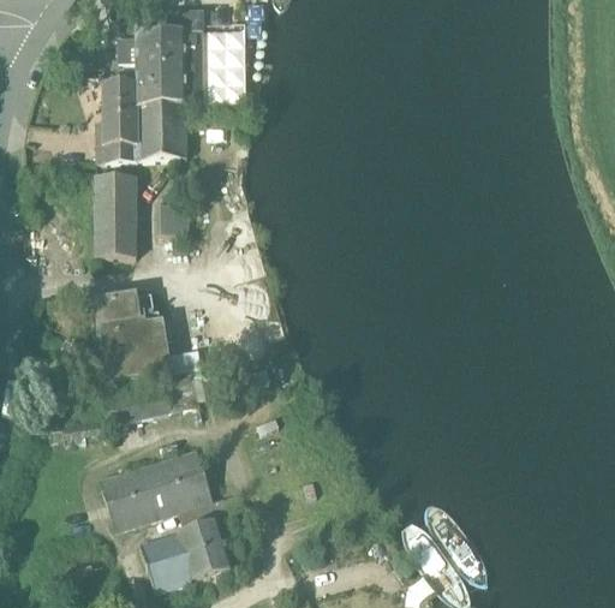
[(136,63),(136,85),(136,113),(180,112),(180,115),(186,115),(185,108),(202,107),(201,15),(154,15),(154,34),(136,35),(136,41),(119,41),(119,63),(136,63)]
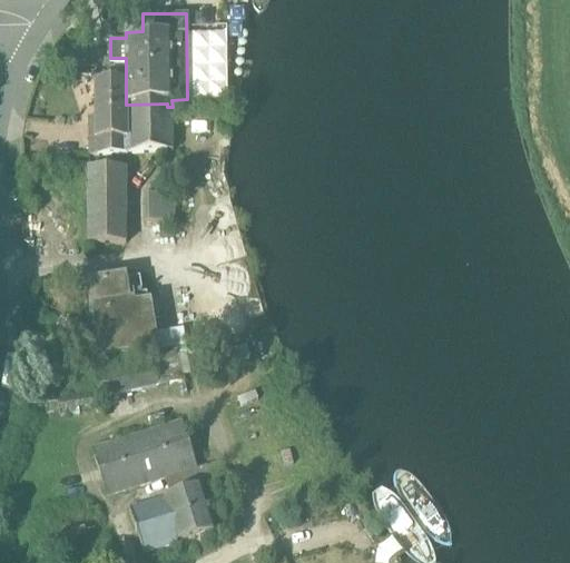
[(96,80),(96,134),(127,134),(126,105),(126,79),(96,80)]
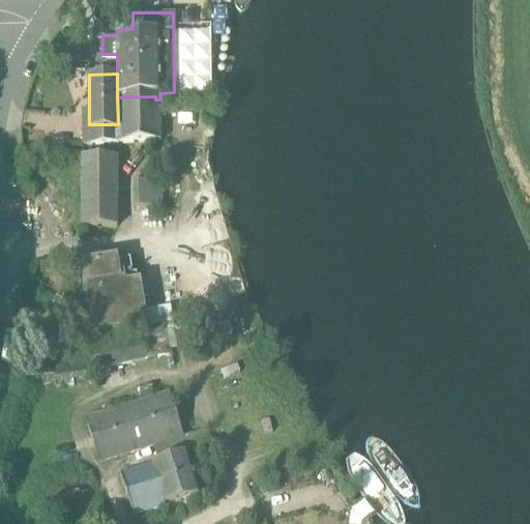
[(155,96),(117,97),(118,124),(118,140),(160,139),(160,99),(155,99),(155,96)]
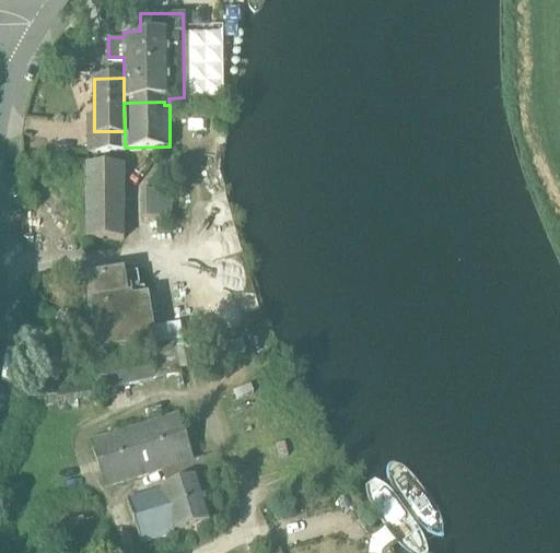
[(125,131),(94,131),(95,148),(125,148),(125,131)]
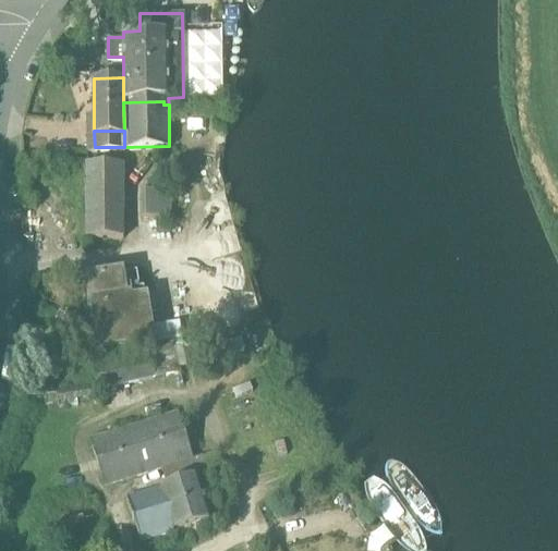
[(86,234),(123,234),(123,162),(86,162),(86,234)]
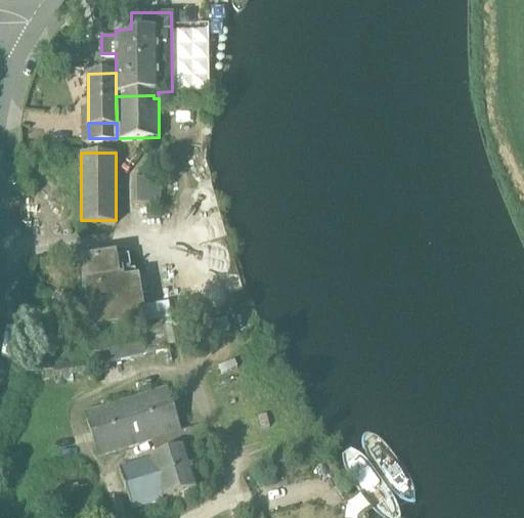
[(95,324),(143,315),(135,267),(131,267),(129,252),(82,260),(84,277),(88,277),(89,285),(88,285),(95,324)]
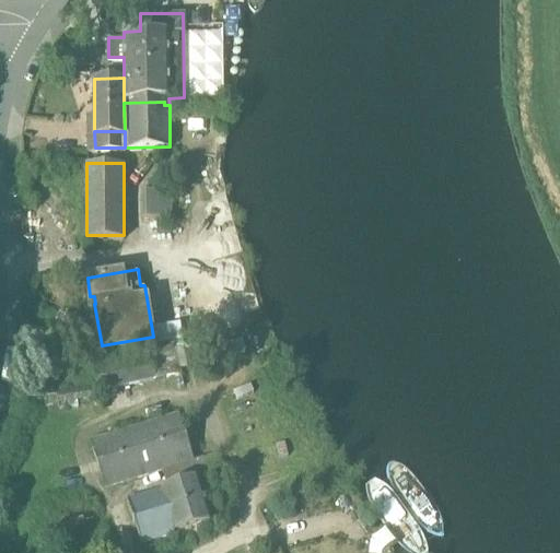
[(150,346),(150,349),(155,375),(179,369),(178,365),(194,362),(189,338),(174,341),(150,346)]
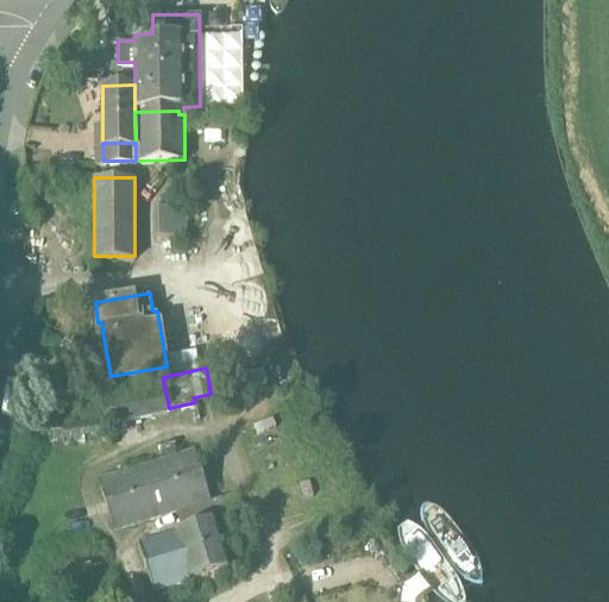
[(106,420),(169,408),(163,380),(100,393),(106,420)]
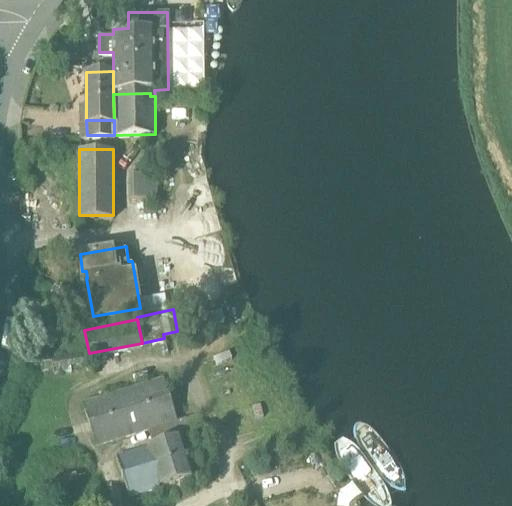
[(87,350),(51,356),(42,358),(43,366),(53,365),(89,360),(87,350)]
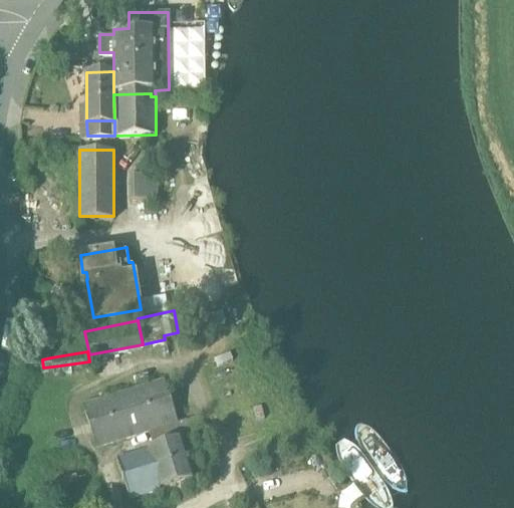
[(129,496),(195,476),(182,435),(204,428),(197,412),(187,416),(177,420),(164,376),(83,402),(96,444),(150,428),(154,443),(116,455),(129,496)]
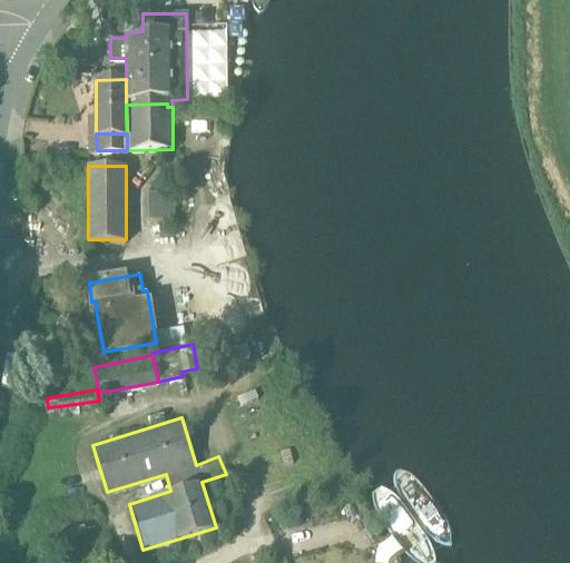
[(119,562),(116,551),(77,562),(119,562)]
